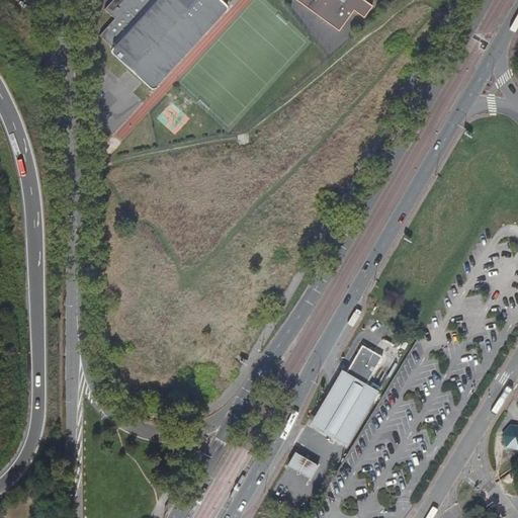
[(223,3),(220,0),(106,0),(100,7),(111,17),(96,33),(108,45),(108,49),(108,52),(147,86),(151,87),(153,87),(223,7),(224,5),(223,3)]
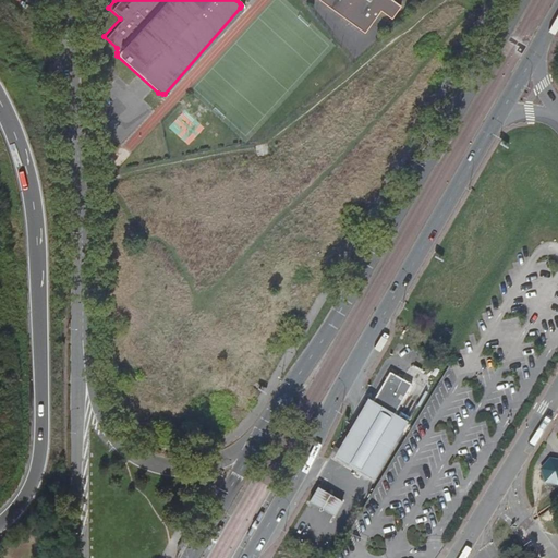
[(322,0),(362,27),(377,5),(388,13),(396,2),(392,0),(322,0)]
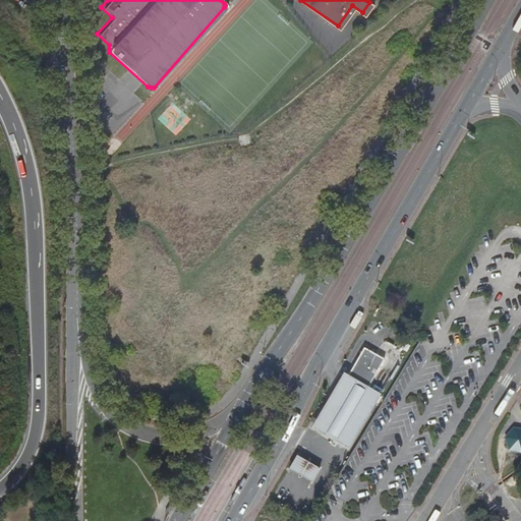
[(385,359),(364,348),(348,377),(369,389),(385,359)]
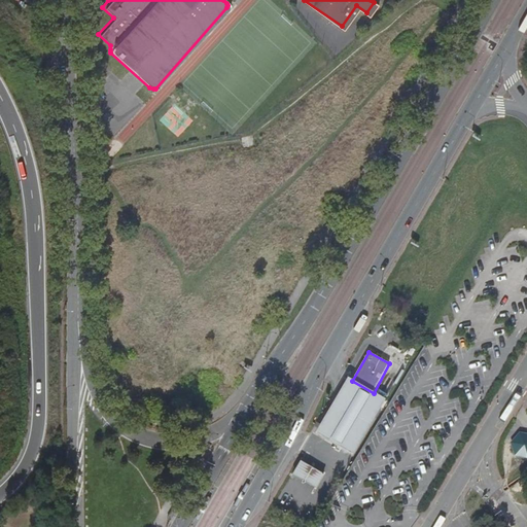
[(341,388),(315,434),(319,437),(353,456),(385,399),(374,393),(352,381),(347,378),(341,388)]
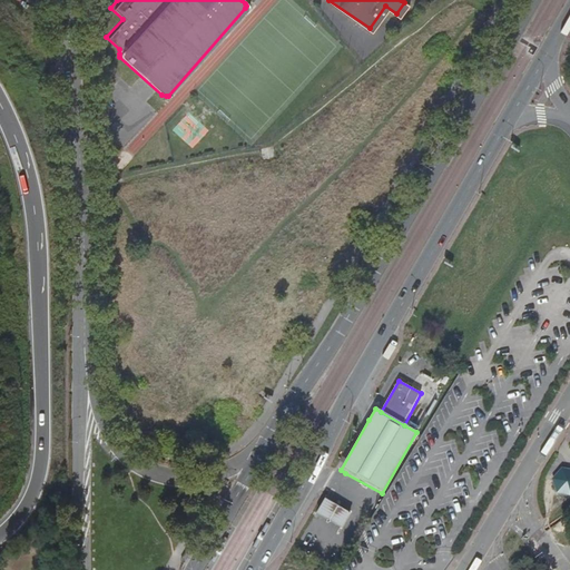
[(569,469),(562,468),(552,479),(557,492),(569,494),(569,469)]
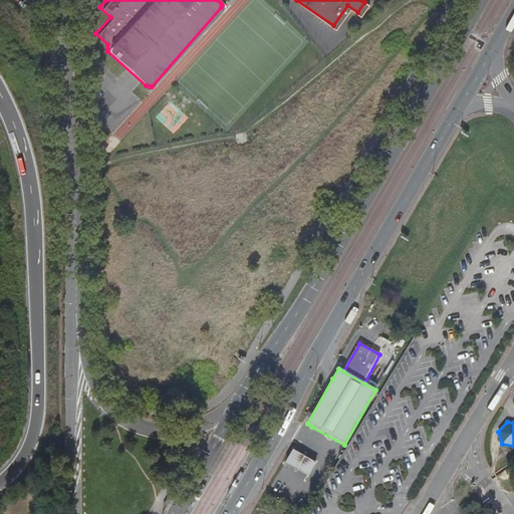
[(316,464),(293,451),(285,465),(308,478),(316,464)]
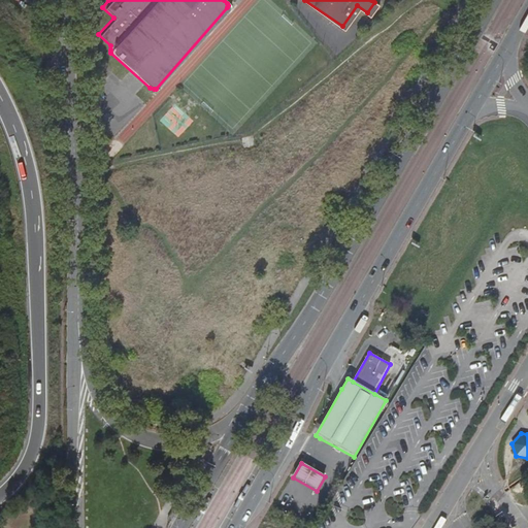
[(246,484),(233,505),(238,508),(251,486),(246,484)]
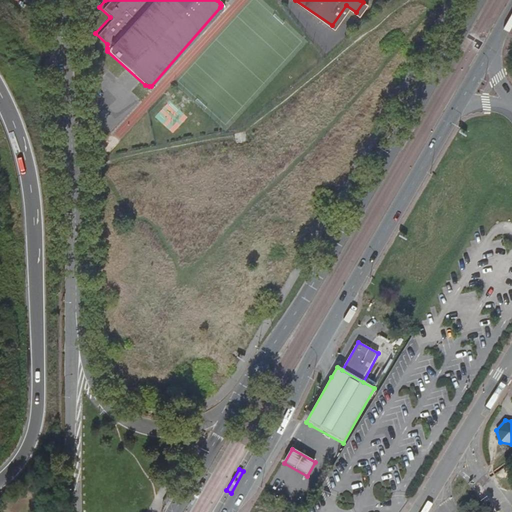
[(205,484),(201,482),(188,503),(192,506),(205,484)]
